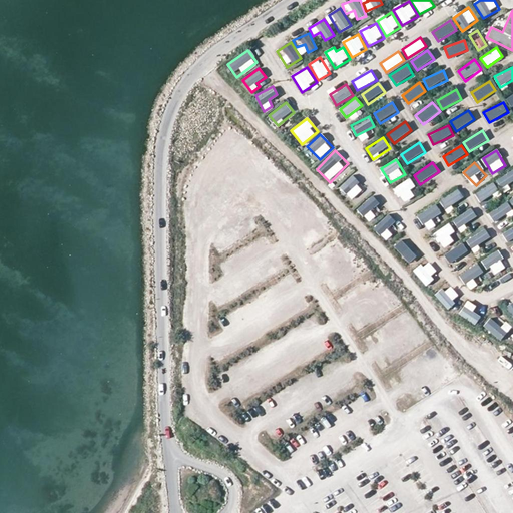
[(505,193),(512,189),(509,184),(512,181),(512,169),(496,180),(505,193)]
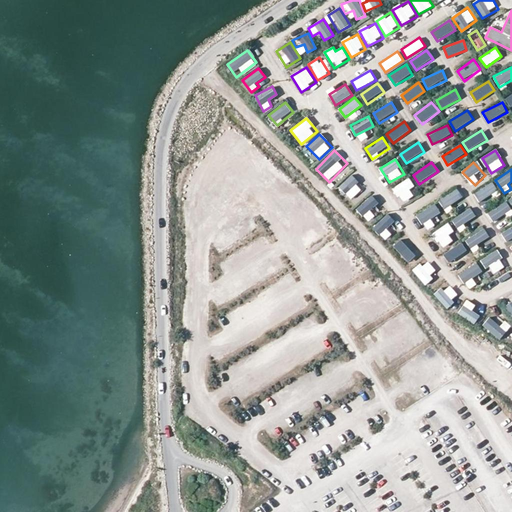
[(350,175),(339,188),(353,200),(364,187),(350,175)]
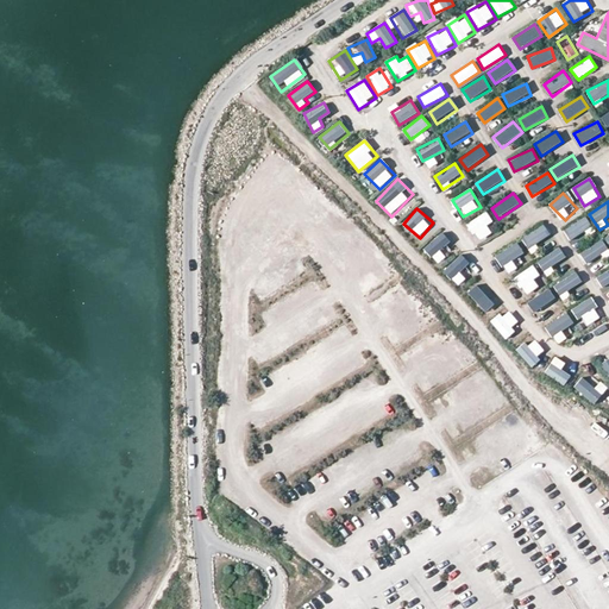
[(468,223),(478,242),(496,232),(485,213),(468,223)]
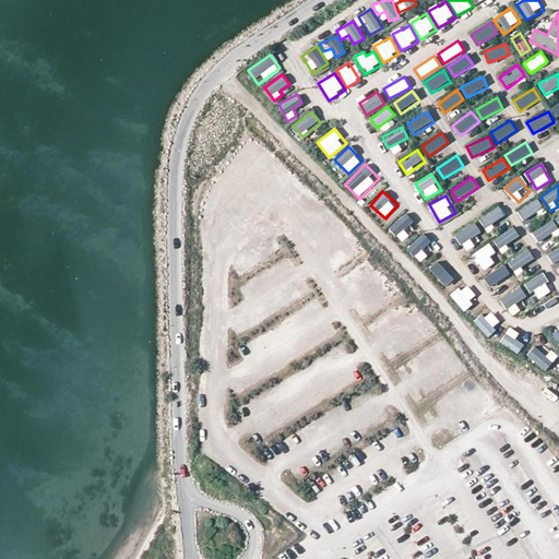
[(538,199),(518,211),(523,223),(545,210),(538,199)]
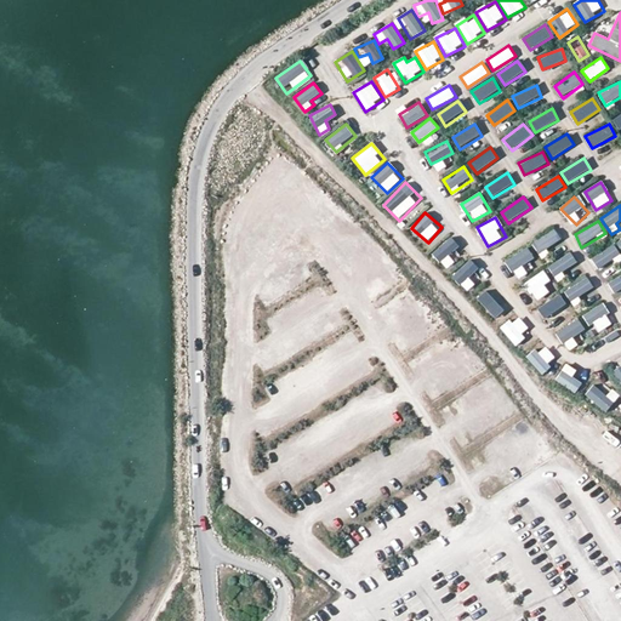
[(533,244),(541,257),(563,243),(554,229),(533,244)]
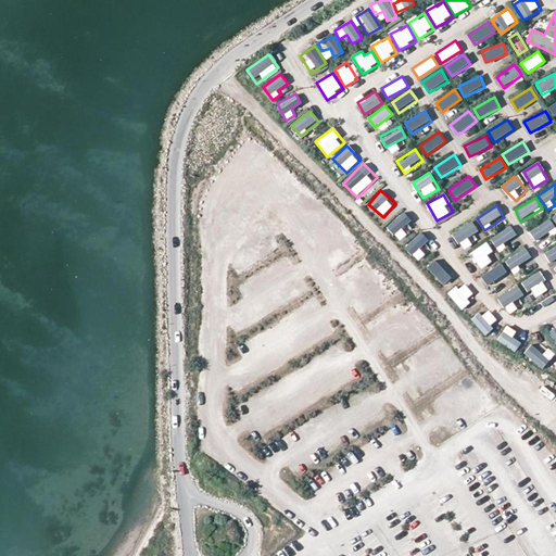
[(402,213),(386,228),(394,237),(409,222),(402,213)]
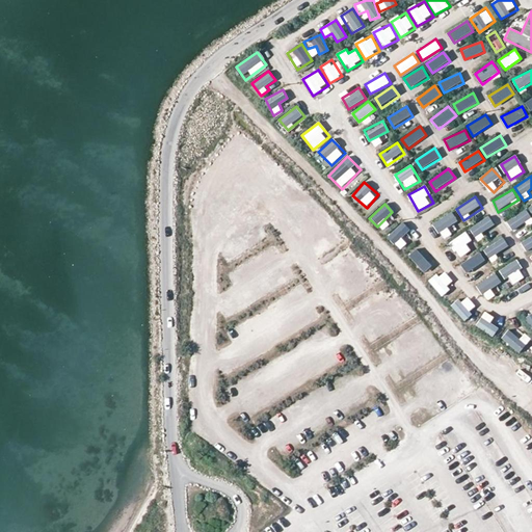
[(512,231),(531,218),(526,209),(506,220),(512,231)]
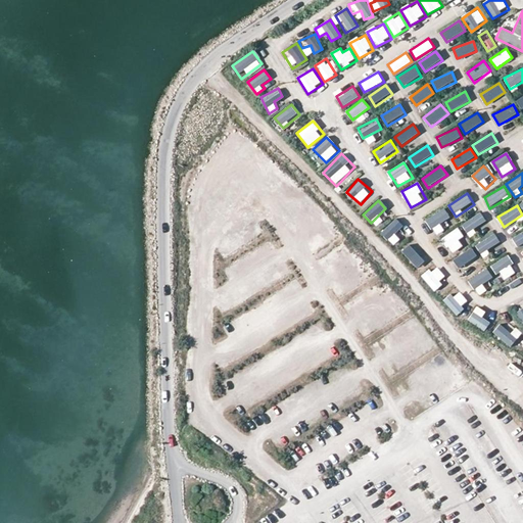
[(426,218),(433,233),(453,224),(445,209),(426,218)]
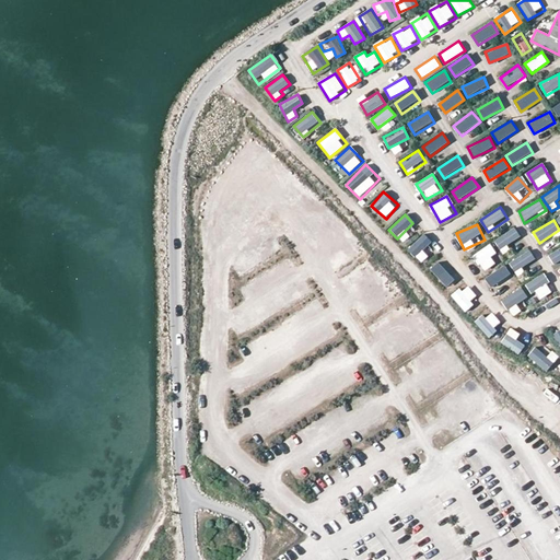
[(512,249),(509,244),(521,237),(514,228),(494,241),(503,255),(512,249)]
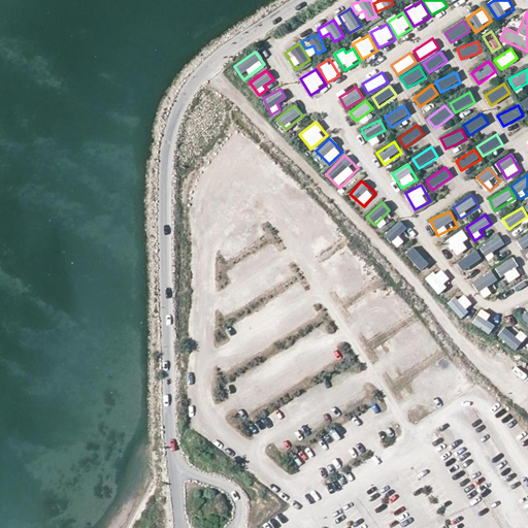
[(393,226),(385,234),(401,249),(413,235),(405,230),(402,234),(393,226)]
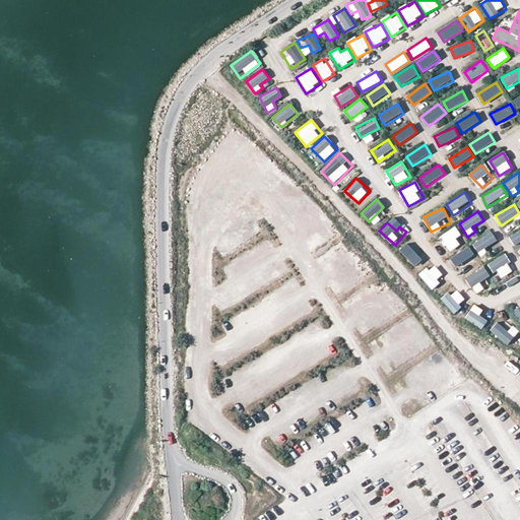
[(455,239),(461,234),(455,225),(439,238),(450,253),(460,245),(455,239)]
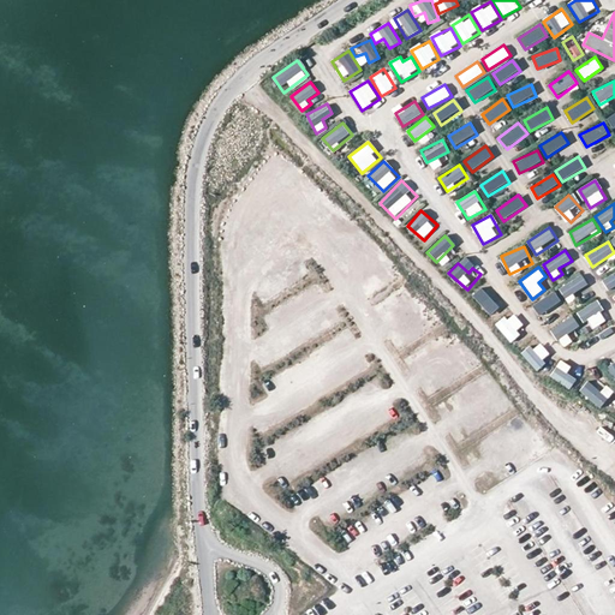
[(609,292),(614,288),(614,272),(602,280),(609,292)]
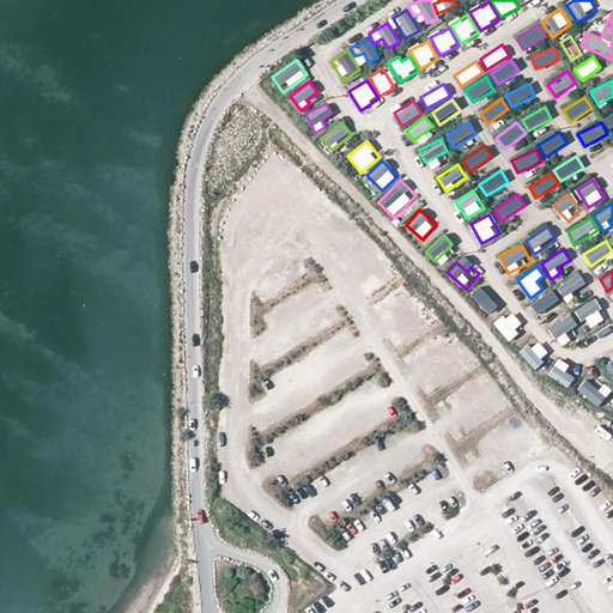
[(557,287),(568,303),(589,287),(578,273),(557,287)]
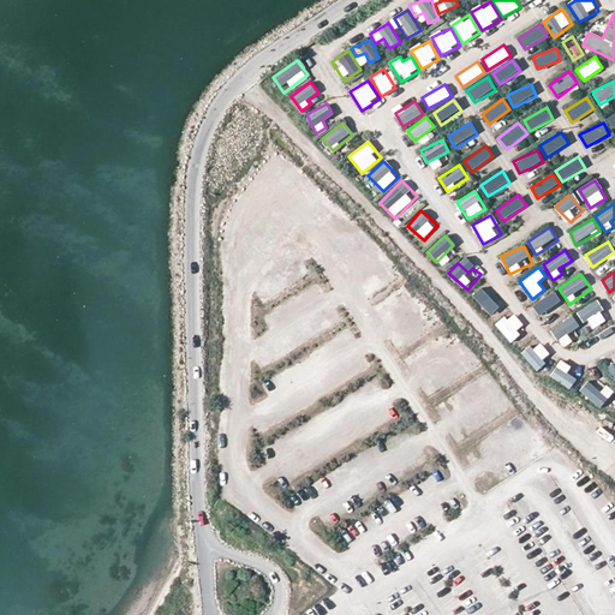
[(472,297),(489,314),(497,305),(481,288),(472,297)]
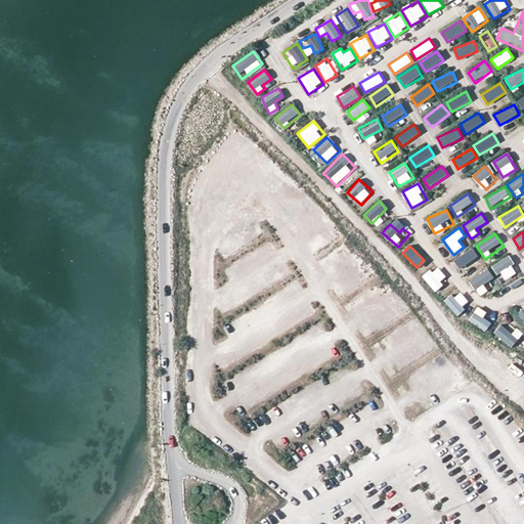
[(465,273),(480,257),(468,247),(453,263),(465,273)]
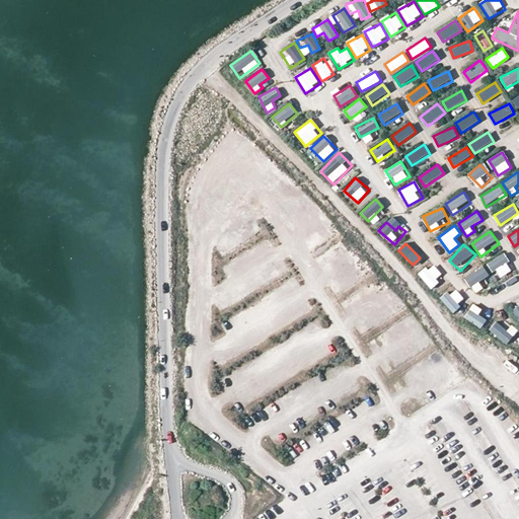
[(490,261),(496,278),(513,272),(506,254),(490,261)]
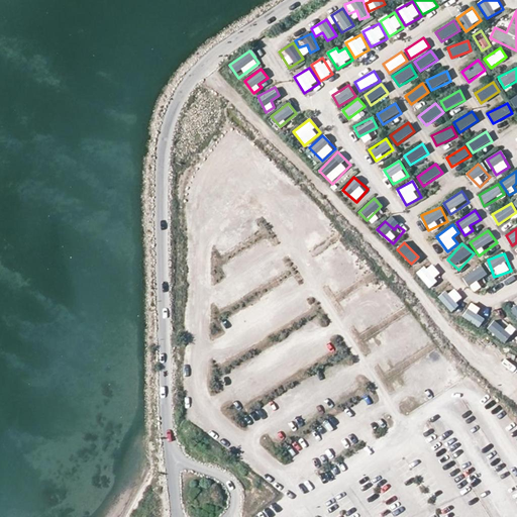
[(417,274),(429,287),(442,274),(430,262),(417,274)]
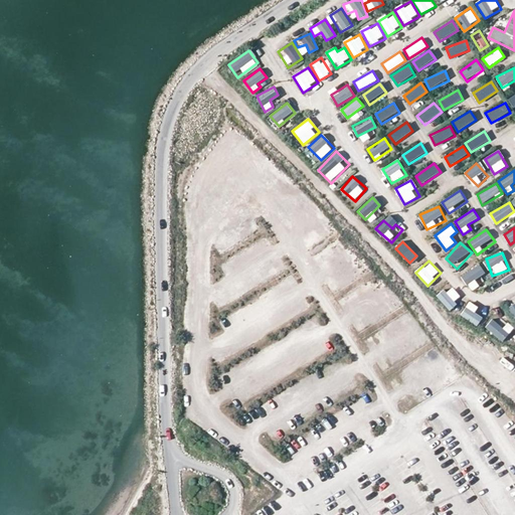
[(480,287),(476,279),(485,275),(482,266),(463,273),(470,291),(480,287)]
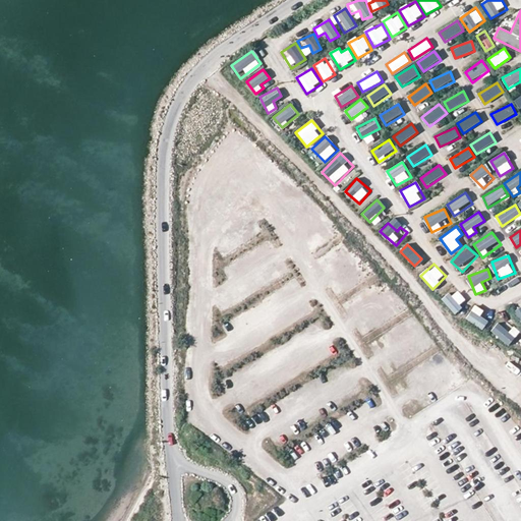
[(443,300),(455,313),(468,301),(456,288),(443,300)]
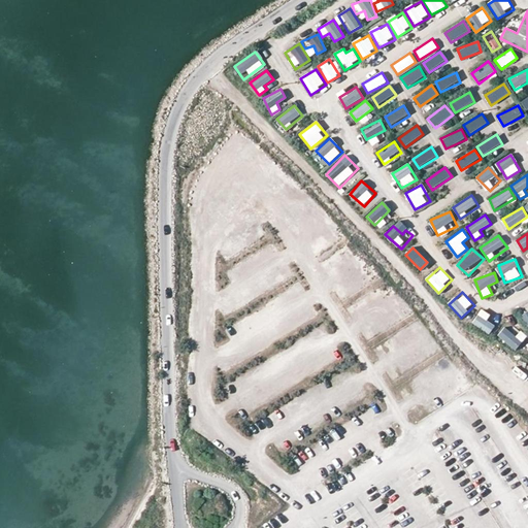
[(490,334),(495,326),(487,321),(491,315),(481,308),(472,324),(490,334)]
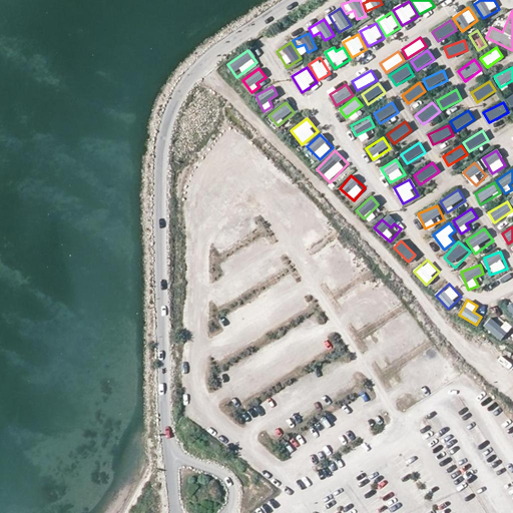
[(489,319),(483,328),(502,340),(508,332),(489,319)]
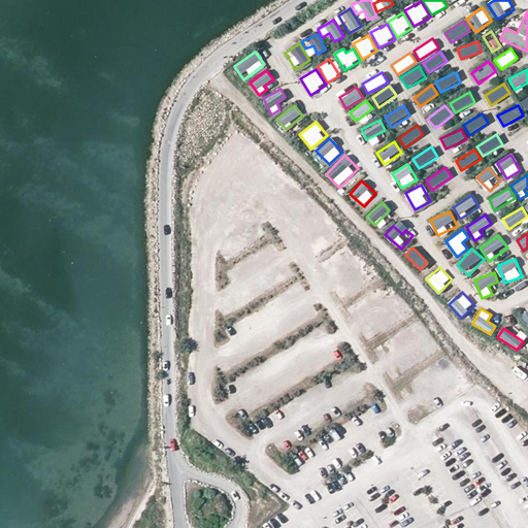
[(514,372),(525,381),(527,376),(527,374),(518,367),(514,372)]
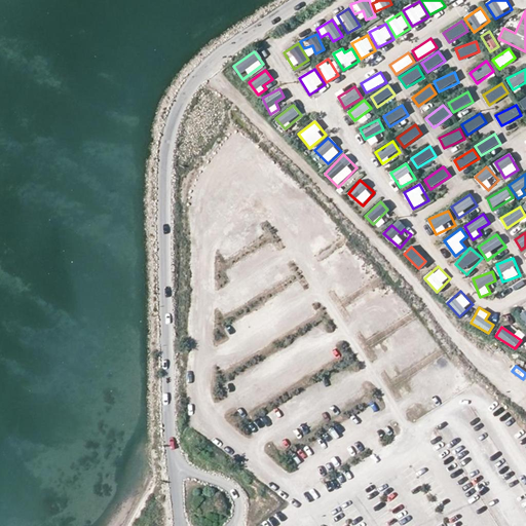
All buildings are outlined.
